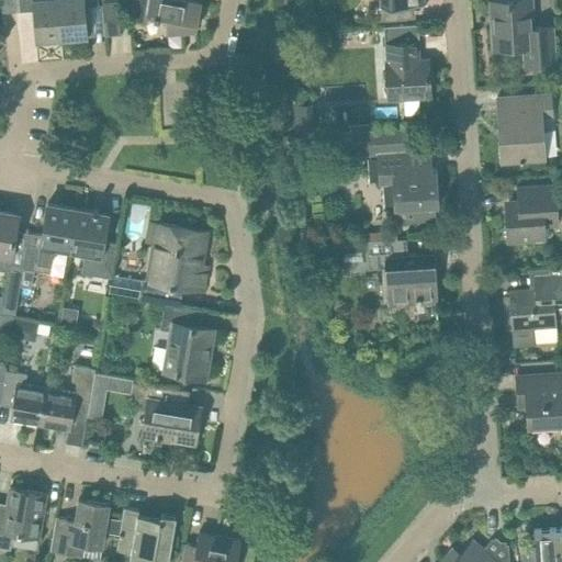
[(1,0),(2,13),(15,12),(14,0),(1,0)]
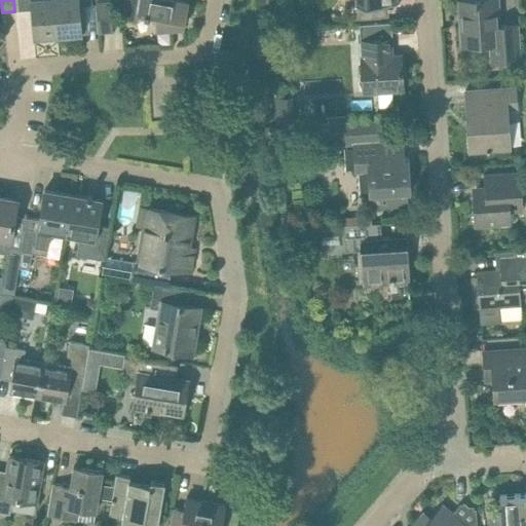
[(58,35),(54,0),(17,0),(20,10),(31,9),(34,37),(58,35)]
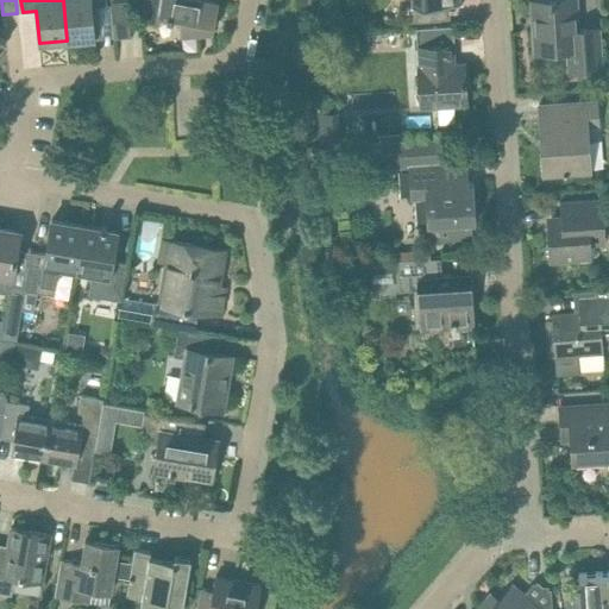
[(107,5),(106,0),(63,0),(67,41),(95,38),(93,6),(107,5)]
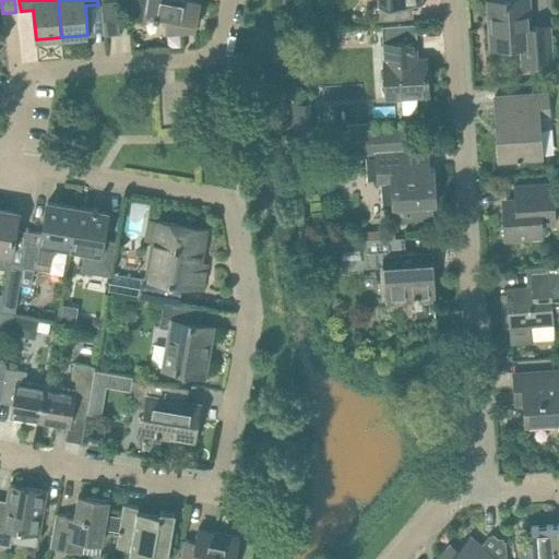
[(201,0),(199,0),(132,0),(130,19),(145,22),(147,11),(154,13),(153,16),(157,18),(158,14),(165,15),(166,31),(195,28),(201,0)]
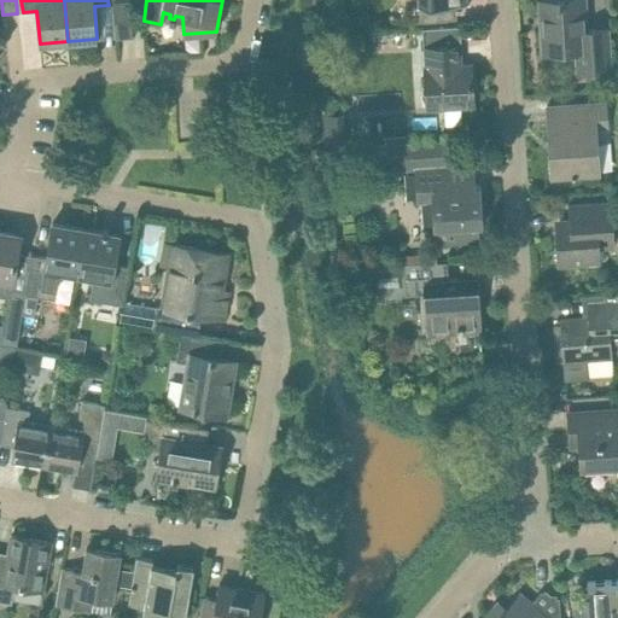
[(421,0),(421,6),(414,6),(415,23),(424,22),(448,21),(447,6),(470,4),(470,3),(468,3),(467,0),(421,0)]
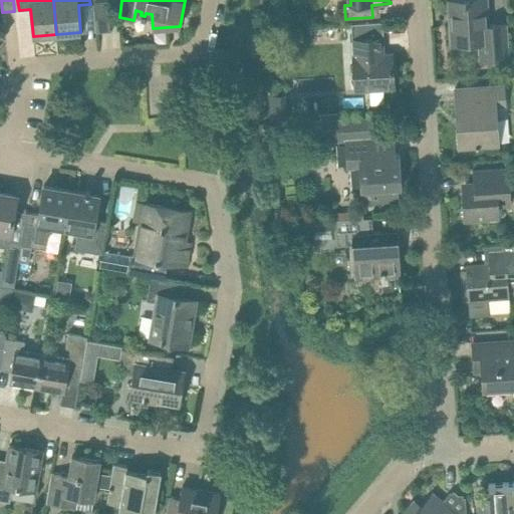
[(487,25),(485,0),(456,0),(449,1),(453,55),(454,55),(453,43),(479,41),(480,60),(509,58),(507,24),(487,25)]
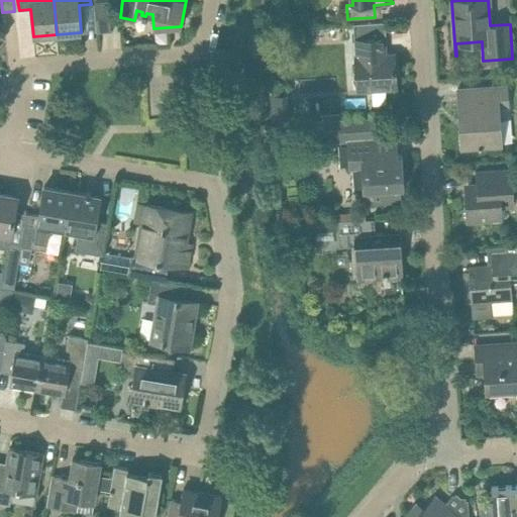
[(95,3),(96,11),(97,31),(111,30),(108,2),(95,3)]
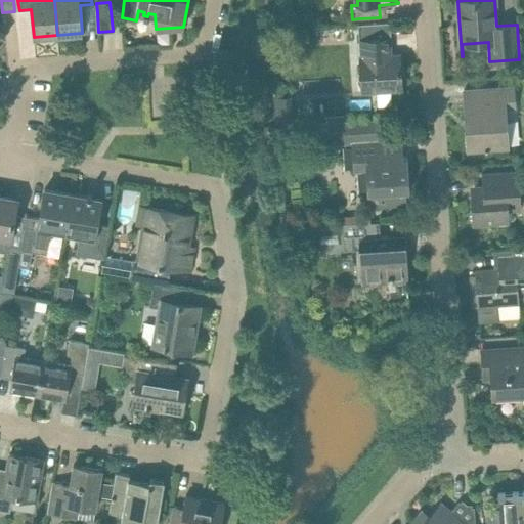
[(307,32),(286,33),(286,47),(308,46),(307,32)]
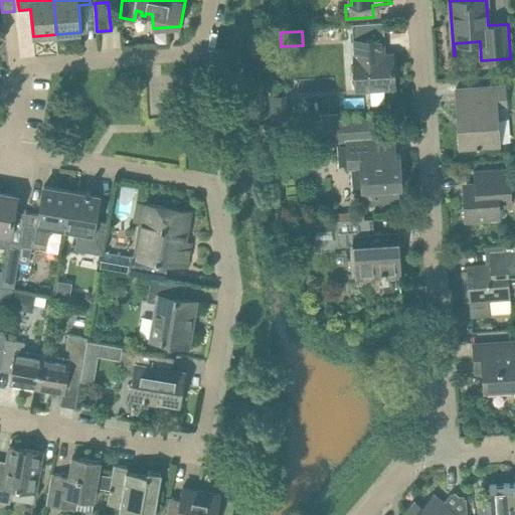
[(381,36),(361,38),(355,38),(356,56),(353,56),(355,91),(369,90),(375,90),(383,89),(395,88),(393,53),(383,54),(381,36)]
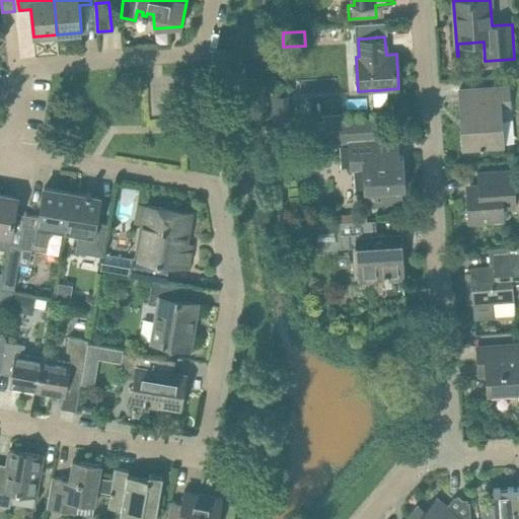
[(508,85),(492,86),(471,87),(472,101),(460,102),(463,149),(484,147),(503,146),(500,107),(510,106),(508,85)]
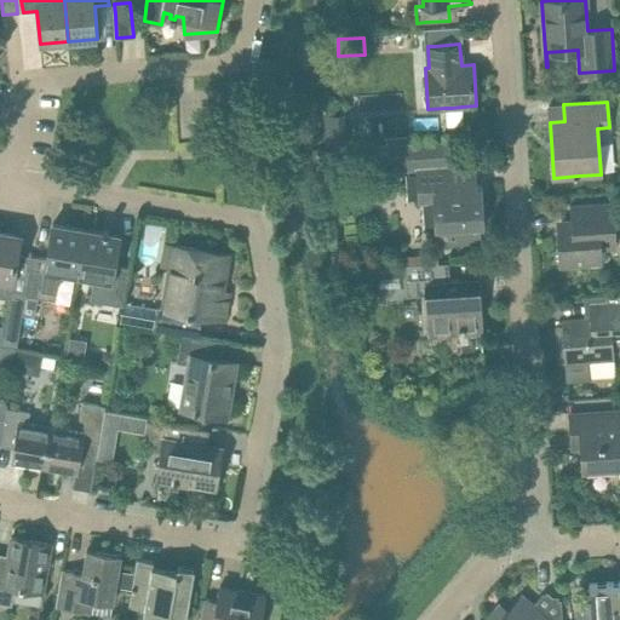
[(452,108),(445,108),(446,126),(463,125),(461,107),(452,108)]
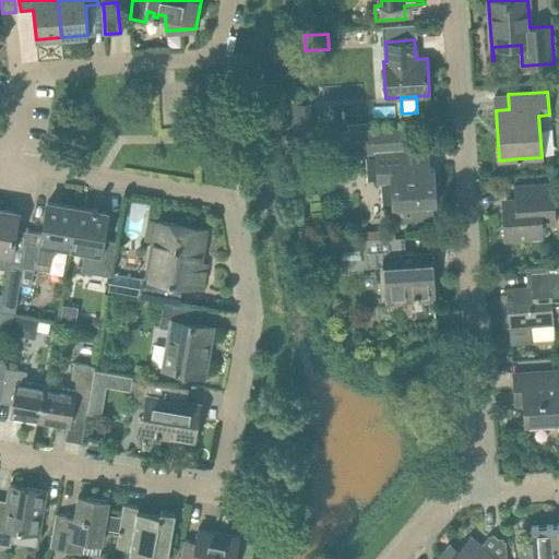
[(405,127),(383,128),(342,132),(343,155),(376,153),(378,182),(391,181),(392,206),(395,206),(396,221),(412,219),(433,217),(432,203),(437,203),(433,166),(429,166),(428,147),(406,149),(405,127)]
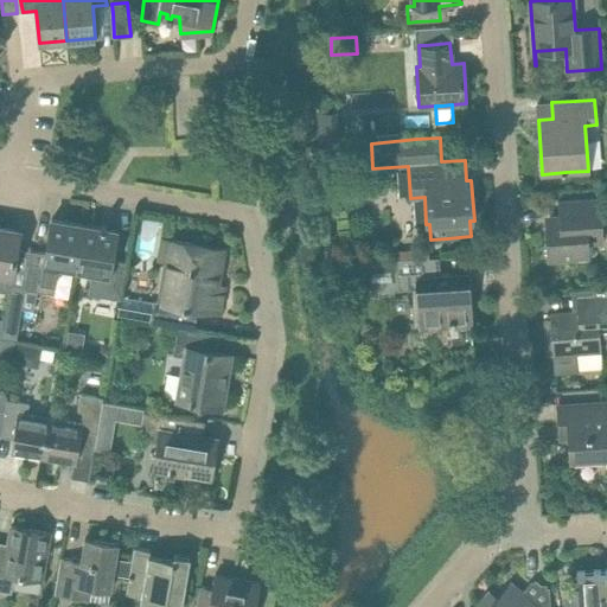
[(601,198),(582,199),(558,200),(560,216),(545,230),(547,251),(556,260),(580,257),(590,259),(589,244),(605,243),(601,198)]
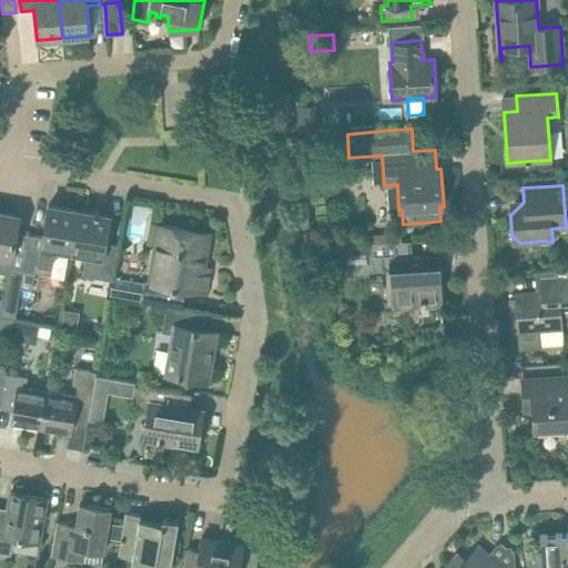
[(71,252),(79,210),(48,204),(42,236),(30,234),(23,271),(20,288),(32,291),(36,273),(50,275),(54,249),(71,252)]
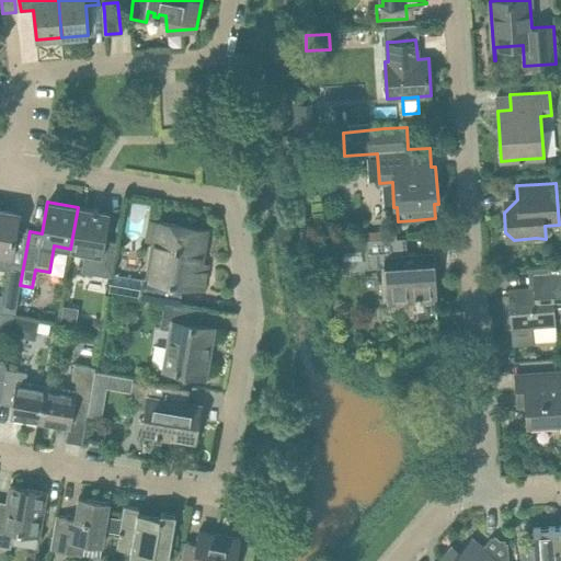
[(93,209),(78,207),(70,249),(84,251),(81,272),(111,277),(113,263),(117,242),(104,240),(109,213),(99,210),(99,208),(93,207),(93,209)]
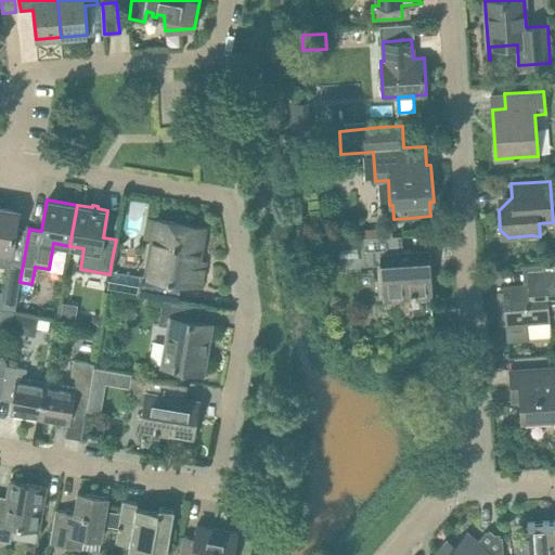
[(10,262),(18,210),(0,207),(0,266),(8,268),(0,304),(0,308),(14,311),(20,282),(23,265),(10,262)]
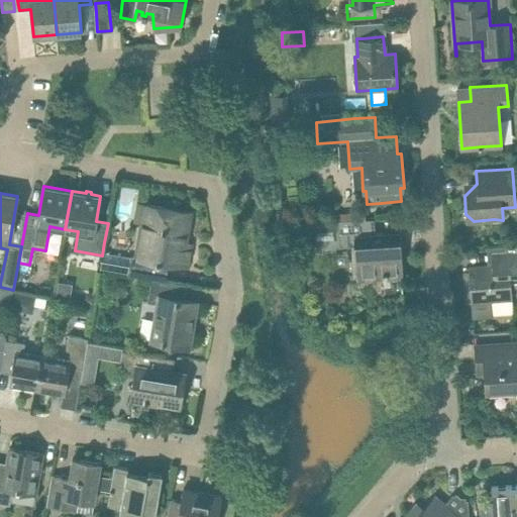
[(137,202),(134,219),(148,221),(142,259),(130,256),(130,257),(103,252),(100,270),(127,275),(151,279),(166,281),(169,264),(187,267),(192,243),(181,241),(186,210),(137,202)]
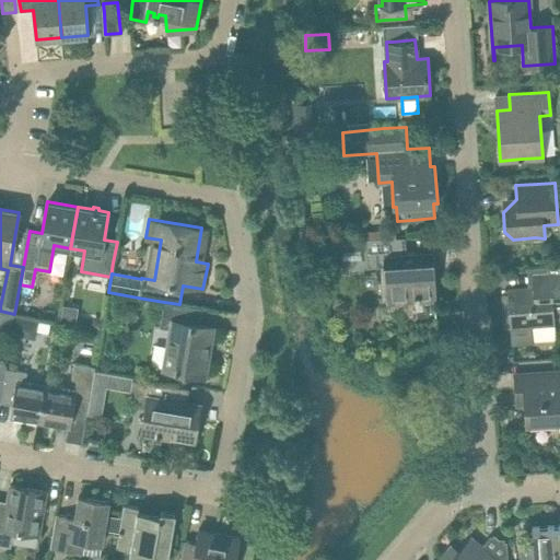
[(406,237),(396,237),(366,240),(340,242),(342,272),(363,271),(363,268),(385,267),(387,302),(435,300),(432,253),(407,255),(406,237)]
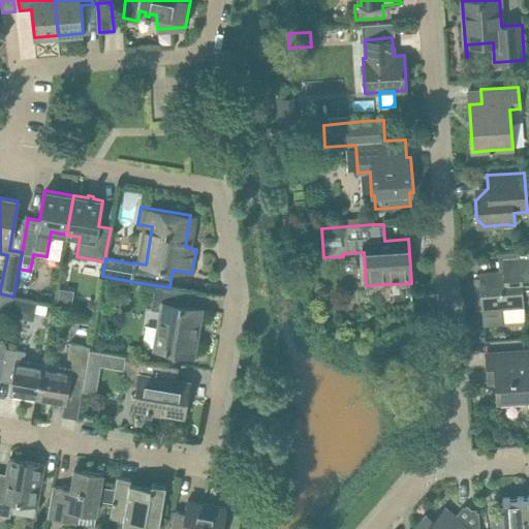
[(528,250),(524,251),(503,253),(504,270),(480,272),(481,280),(475,280),(477,307),(483,307),(484,323),(502,322),(501,306),(523,304),(522,291),(528,291),(528,250)]
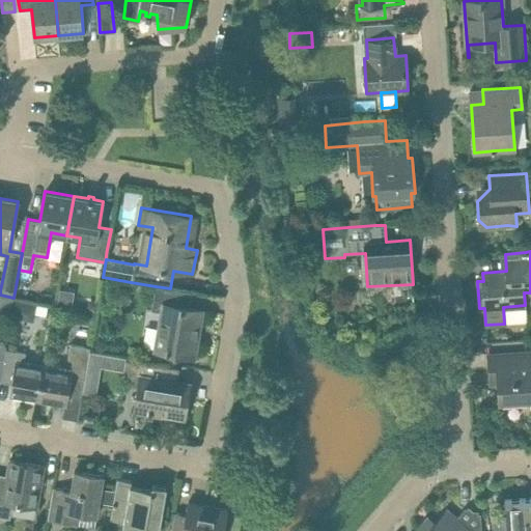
[(192,292),(170,288),(156,286),(151,310),(162,312),(155,350),(173,352),(194,356),(202,310),(190,308),(192,292)]
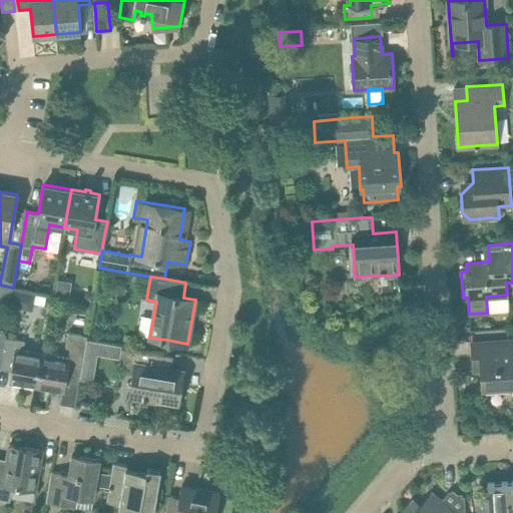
[(79,382),(82,362),(84,352),(86,340),(86,336),(68,333),(65,347),(69,348),(68,358),(42,354),(37,387),(62,391),(64,380),(79,382)]
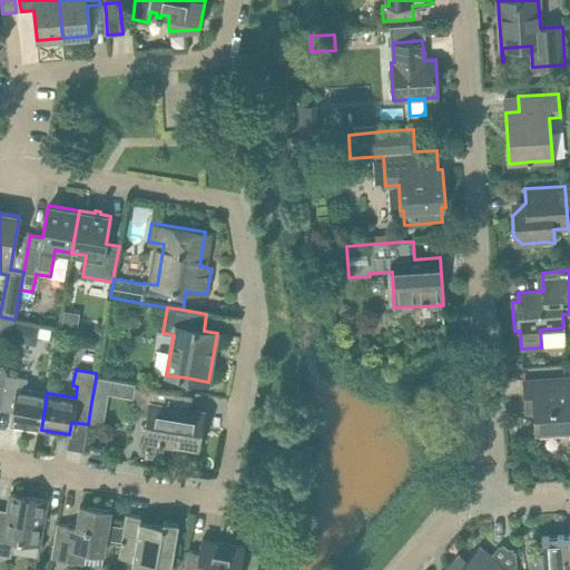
[(41,430),(47,393),(26,389),(27,379),(6,375),(0,409),(13,412),(11,425),(41,430)]
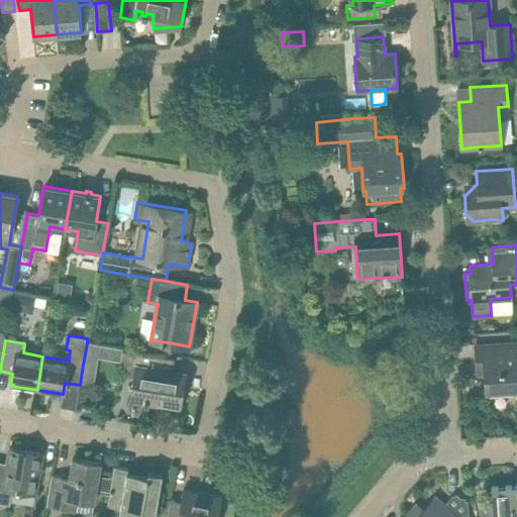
[(516,397),(516,341),(475,345),(477,365),(484,365),(486,391),(516,389),(516,397)]
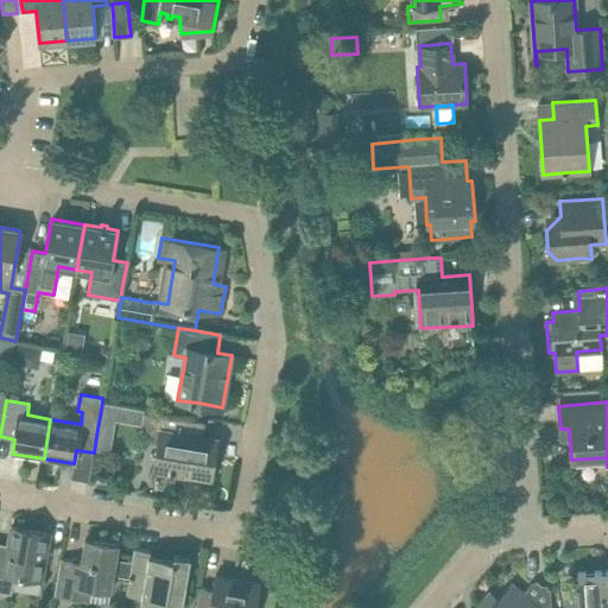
[(102,403),(100,417),(140,424),(141,424),(143,412),(144,410),(102,403)]
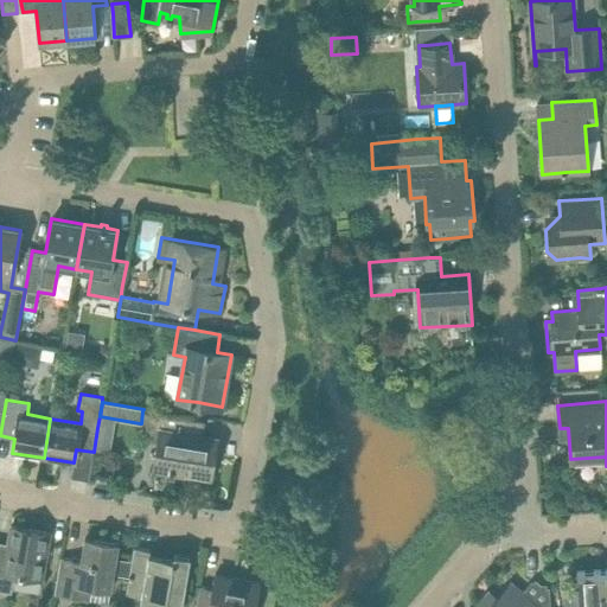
[(205,421),(181,417),(142,411),(141,423),(146,423),(144,438),(159,441),(153,470),(173,473),(173,471),(210,477),(216,438),(203,435),(205,421)]
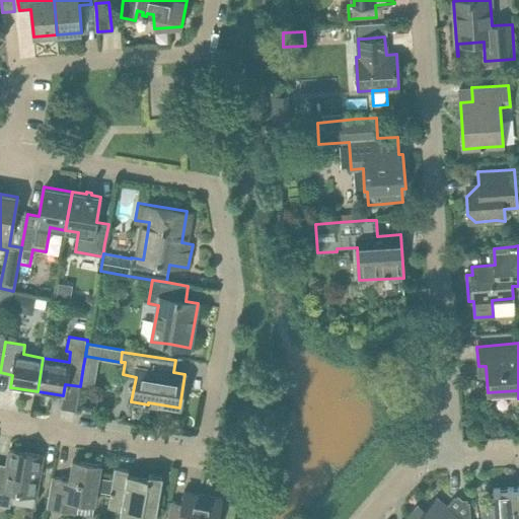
[(0,504),(8,506),(11,491),(35,495),(40,475),(43,455),(9,449),(6,463),(5,471),(0,470),(0,504)]
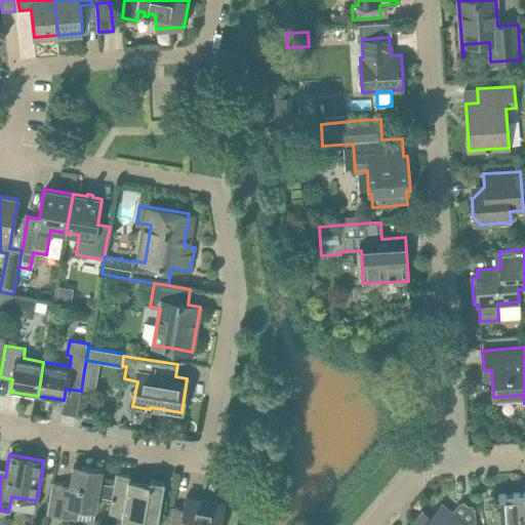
[(52,482),(49,501),(46,513),(77,518),(78,508),(94,511),(102,471),(74,466),(71,485),(52,482)]
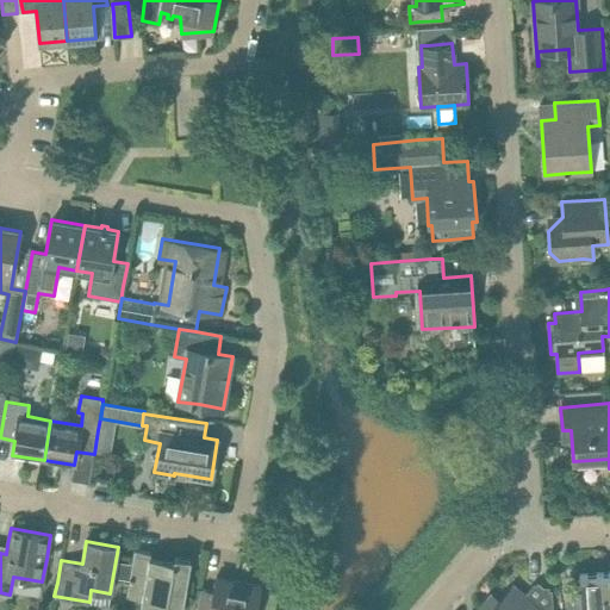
[(132,564),(131,573),(130,579),(126,597),(142,599),(139,609),(149,609),(166,609),(168,604),(184,607),(185,597),(192,559),(175,556),(173,566),(150,561),(151,552),(135,549),(132,564)]
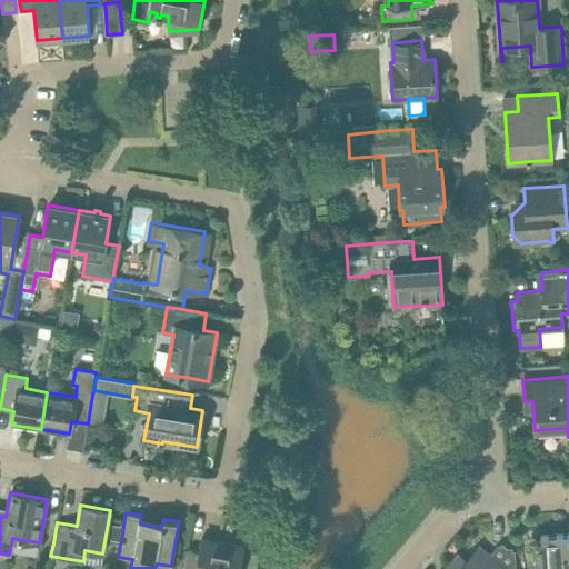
[(113,525),(111,539),(121,540),(122,535),(123,526),(113,525)]
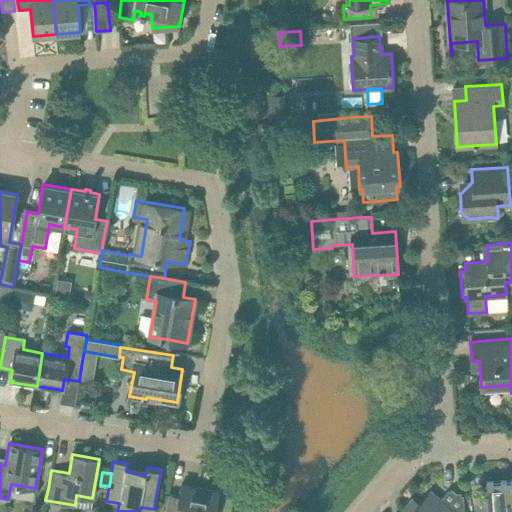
[(511,511),(511,479),(486,482),(488,501),(488,511),(511,511)]
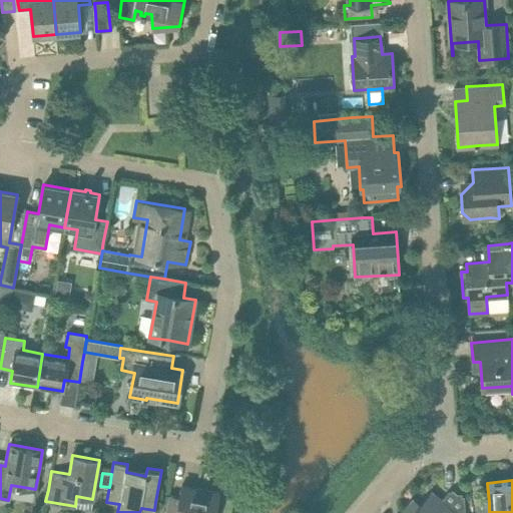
[(168,495),(165,512),(213,512),(218,491),(182,485),(180,497),(168,495)]
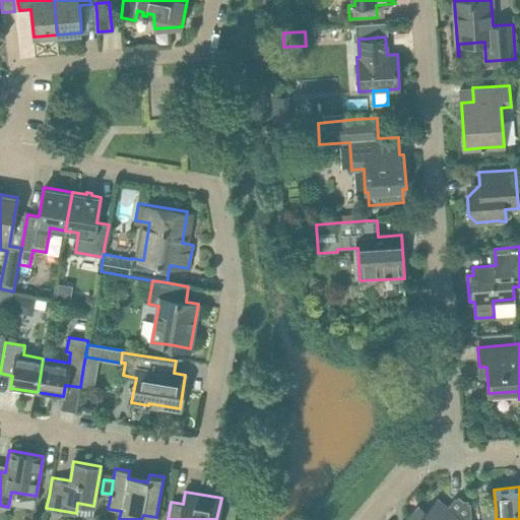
[(419,506),(410,516),(414,519),(470,519),(471,519),(470,502),(462,503),(455,497),(447,506),(437,498),(426,511),(419,506)]
